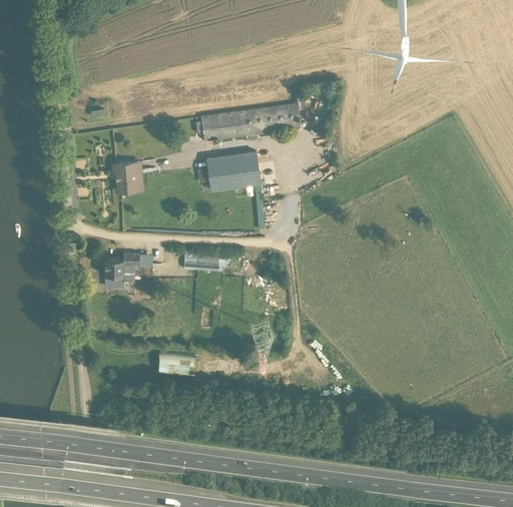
[(202,141),(298,129),(295,104),(199,116),(202,141)]
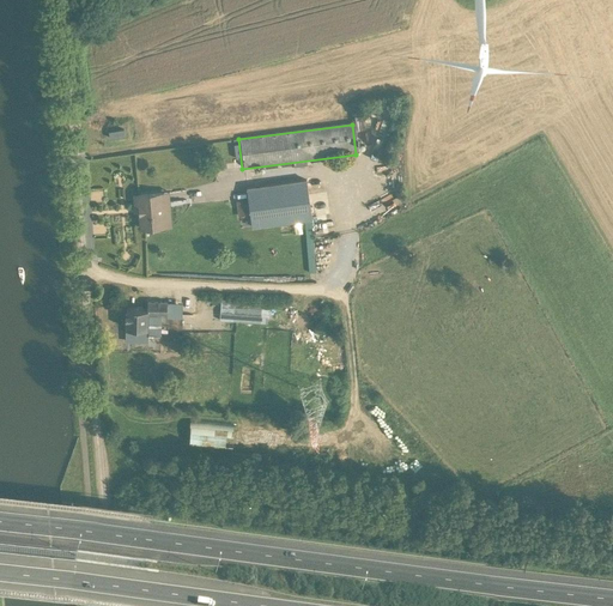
[(248,200),(236,202),(238,218),(250,217),(252,228),(273,225),(274,232),(284,231),(284,224),(311,220),(311,218),(305,181),(247,189),(246,189),(248,200)]
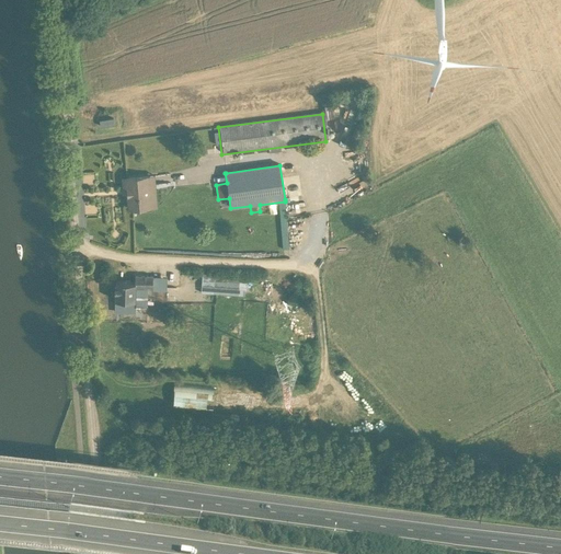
[(153,175),(123,179),(124,188),(126,188),(128,209),(157,206),(156,192),(153,191),(156,189),(153,175)]
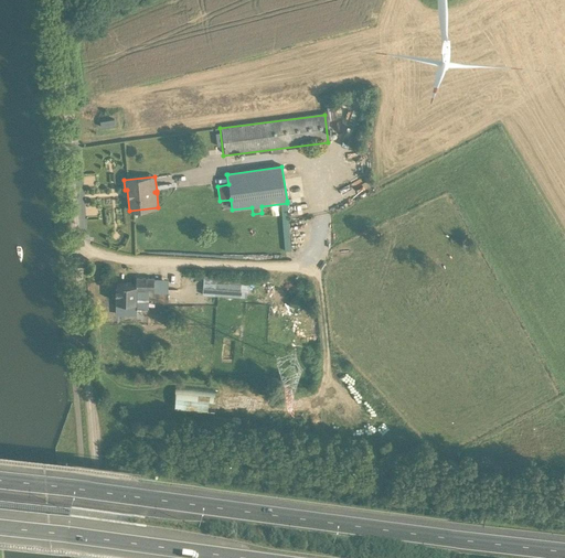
[(203,278),(202,297),(251,300),(252,287),(246,287),(246,280),(203,278)]
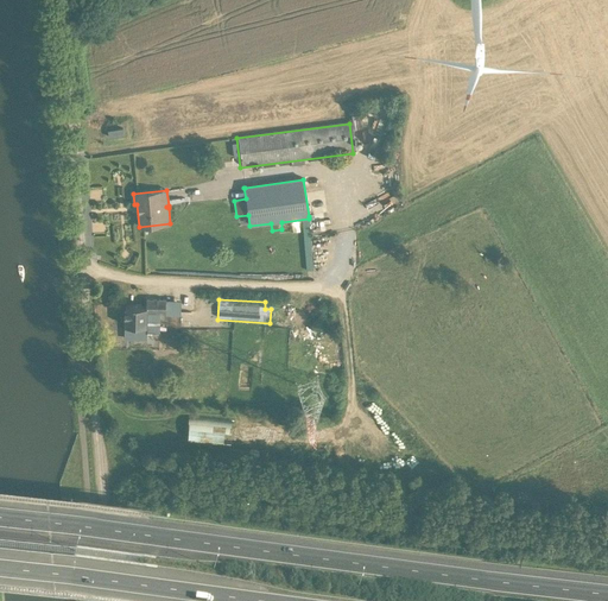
[(125,326),(145,327),(145,334),(158,334),(158,322),(146,322),(146,314),(165,314),(165,302),(146,302),(146,308),(125,308),(125,326)]
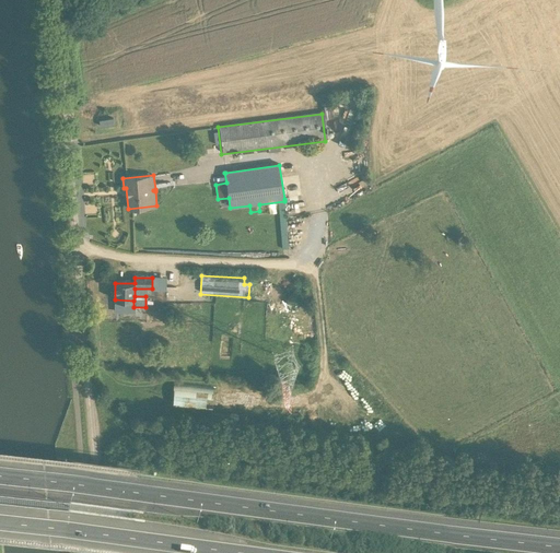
[(301,315),(301,332),(315,331),(314,315),(301,315)]
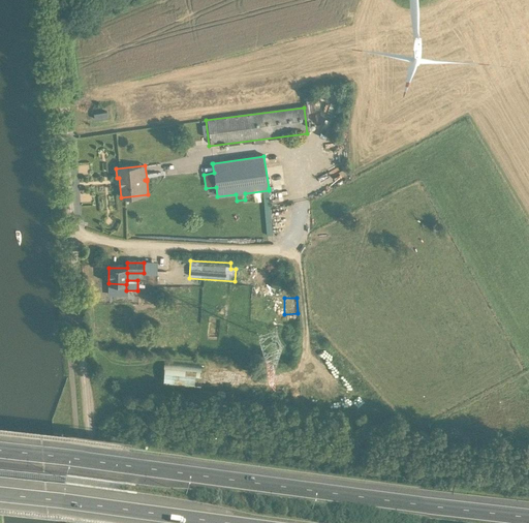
[(163,385),(195,386),(195,366),(164,365),(163,385)]
